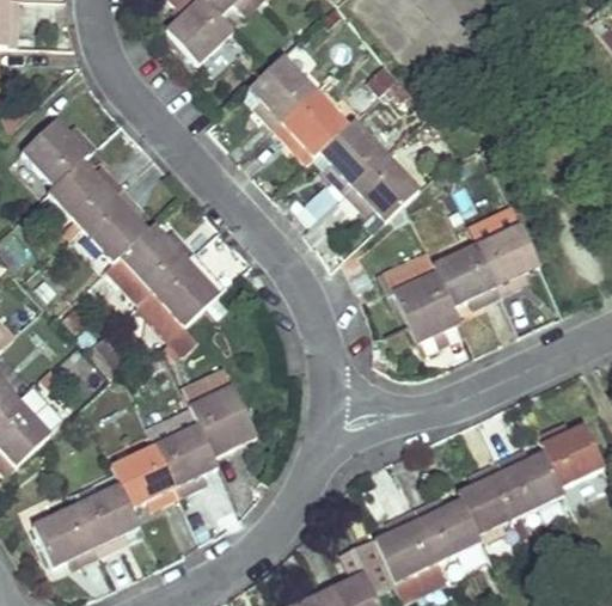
[(0,0),(0,46),(6,47),(6,43),(7,24),(16,24),(17,0),(0,0)]
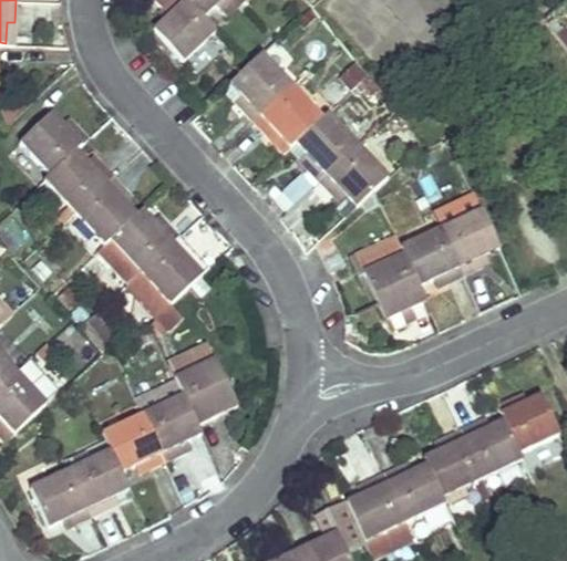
[(202,13),(189,0),(156,0),(162,6),(155,11),(162,17),(153,26),(183,58),(215,28),(202,13)]
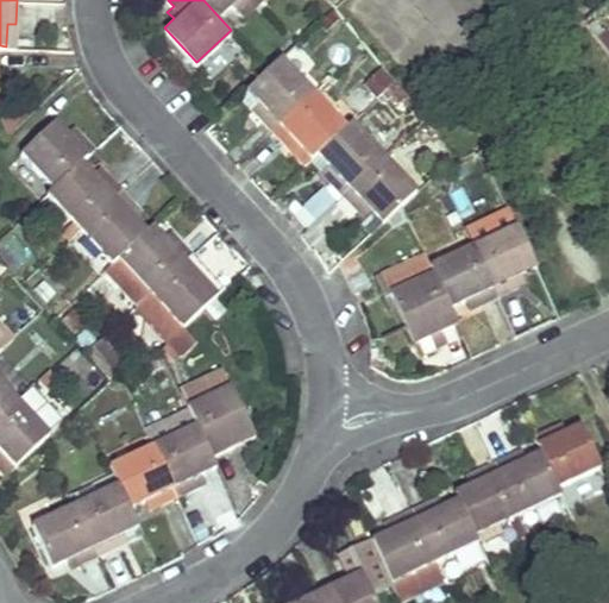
[(203,0),(217,14),(227,4),(243,19),(264,0),(203,0)]
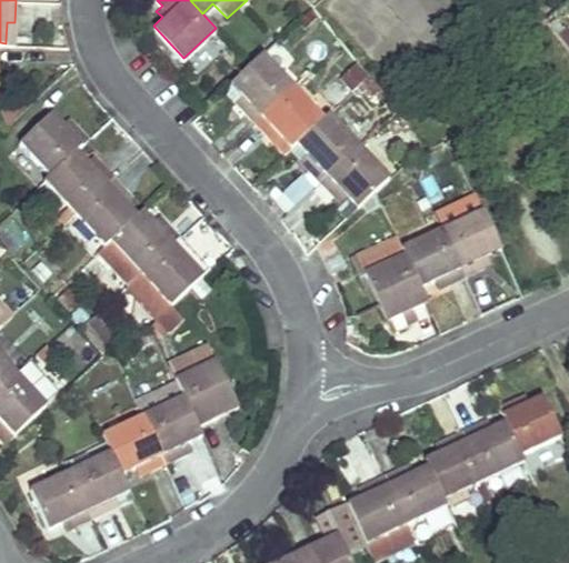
[(7,22),(6,40),(15,40),(15,22),(7,22)]
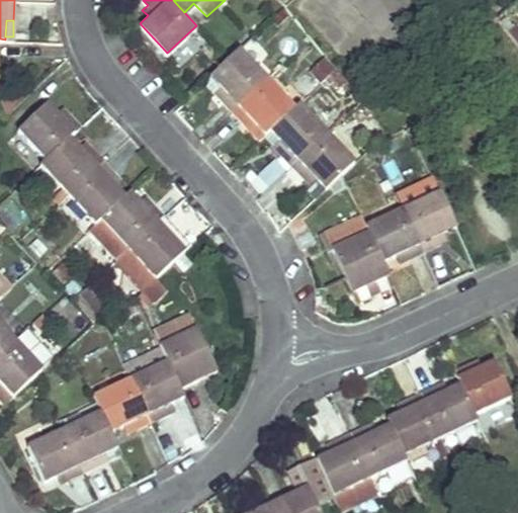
[(266,76),(239,47),(226,59),(209,74),(223,88),(217,92),(232,108),(266,76)]
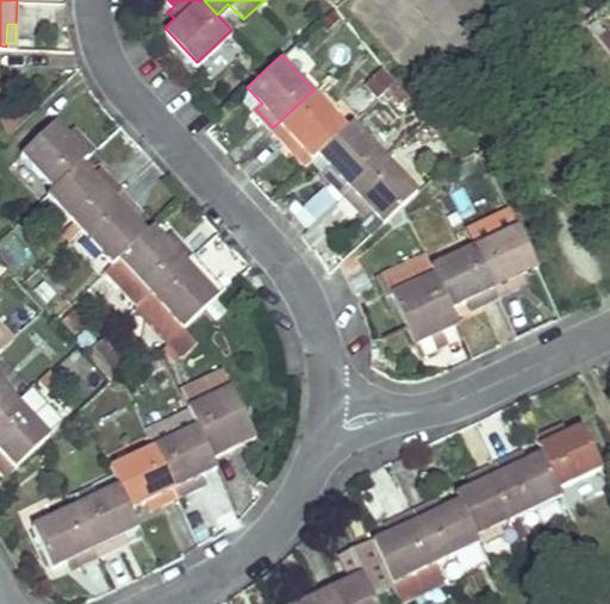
[(385,86),(393,79),(384,67),(365,83),(375,95),(385,86)]
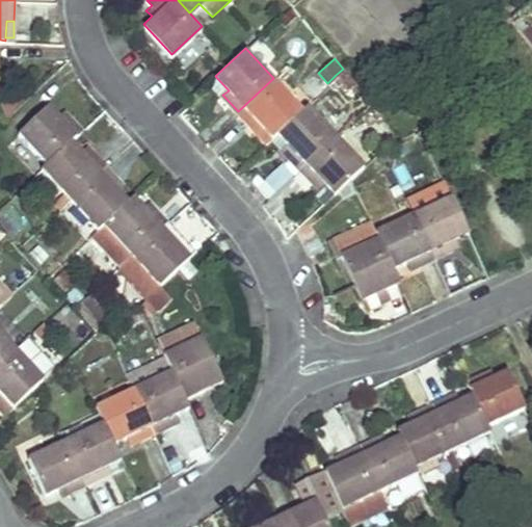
[(356,79),(346,67),(343,69),(336,75),(348,87),(356,79)]
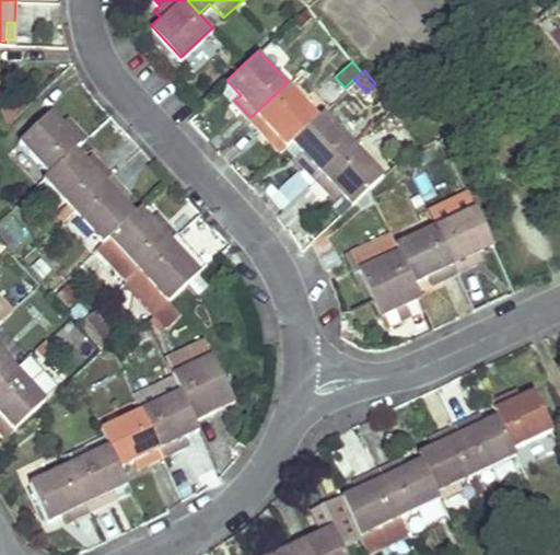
[(226,80),(221,85),(234,100),(241,95),(226,80)]
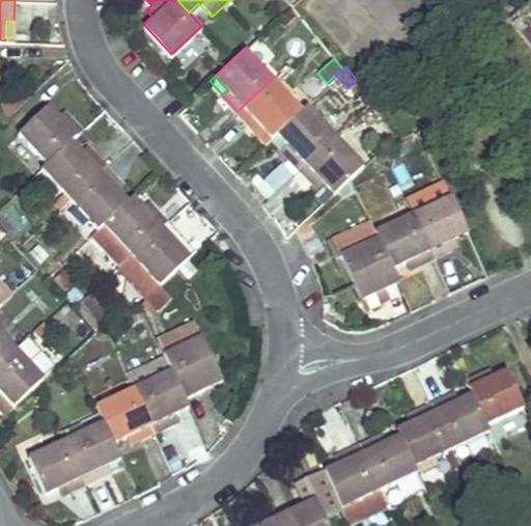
[(301,108),(273,78),(238,111),(251,127),(256,121),(270,137),(275,132),(301,108)]
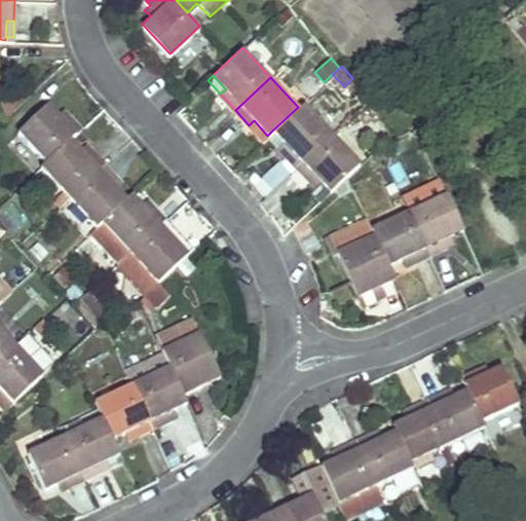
[(22,98),(13,88),(0,102),(0,110),(4,114),(22,98)]
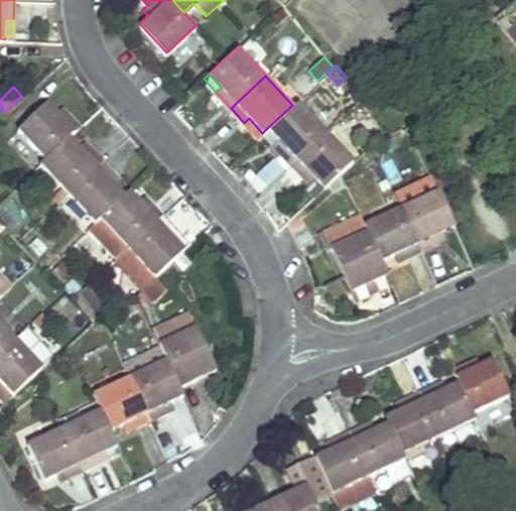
[(81,124),(67,108),(59,113),(47,100),(18,126),(46,156),(71,134),(81,124)]
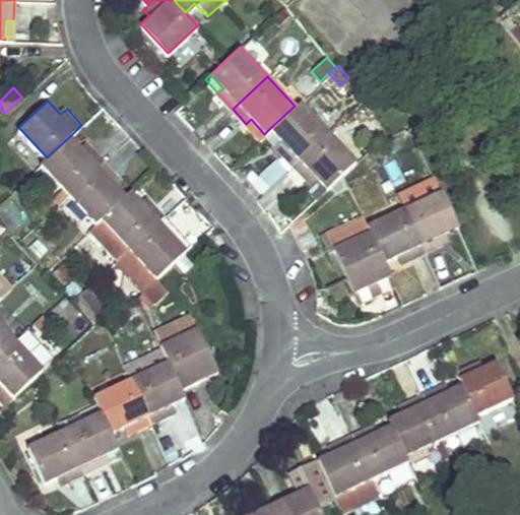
[(327,131),(299,103),(295,106),(269,129),(281,143),(276,148),(281,153),(291,165),(327,131)]
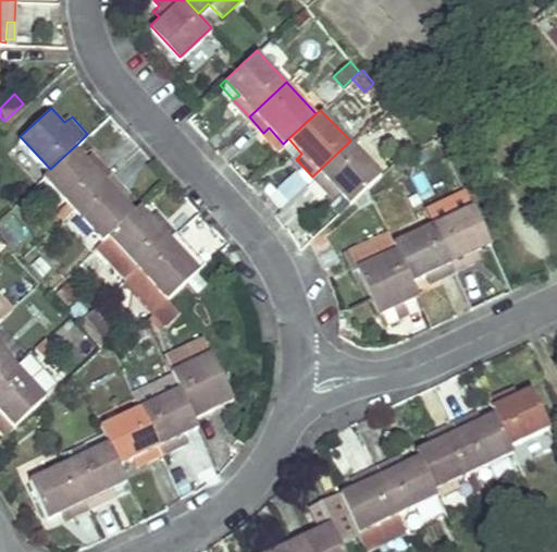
[(401,151),(416,140),(411,135),(395,148),(399,154),(401,151)]
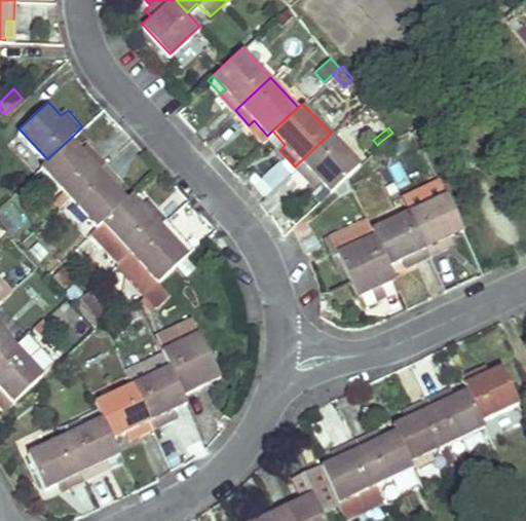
[(267,136),(266,136),(279,150),(285,145),(272,131),(267,136)]
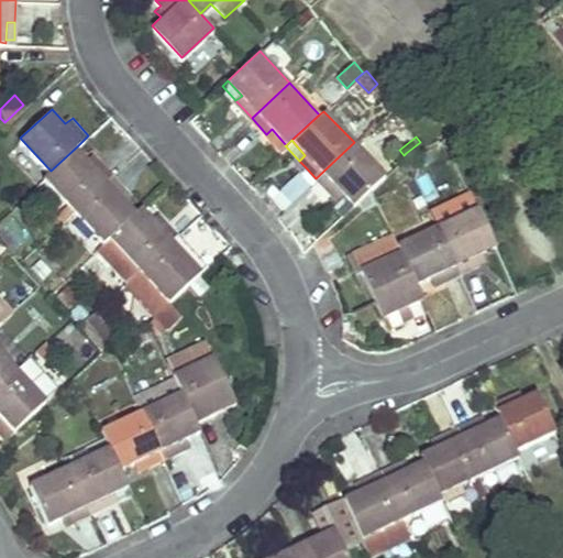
[(385,175),(354,142),(316,178),(331,196),(339,188),(353,205),(359,199),(372,187),(385,175)]
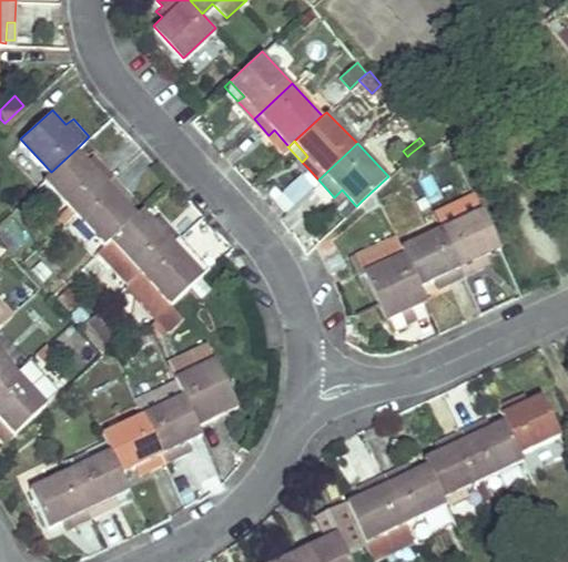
[(91,161),(78,147),(51,172),(46,177),(74,210),(113,174),(98,156),(91,161)]
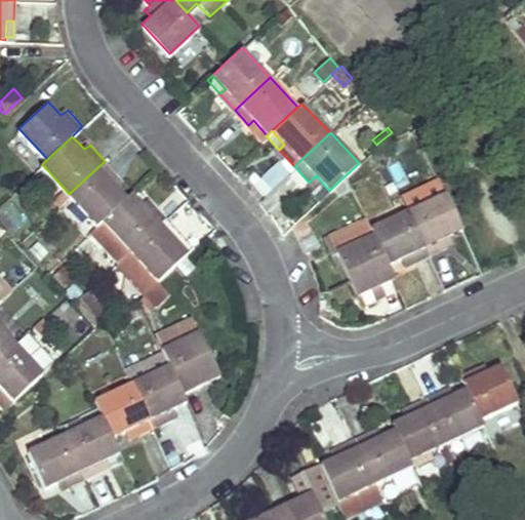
[(294,166),(284,155),(254,182),(265,193),(294,166)]
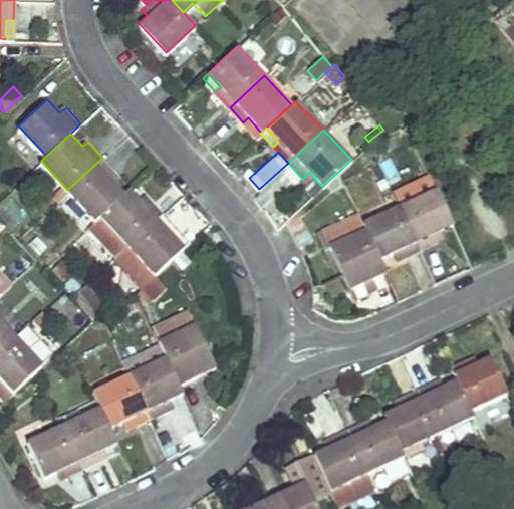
[(102,158),(67,190),(95,220),(101,214),(124,193),(111,179),(116,174),(102,158)]
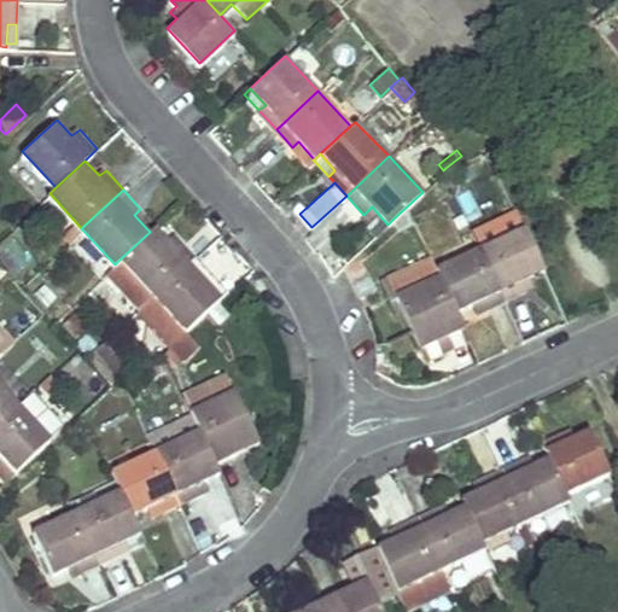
[(414,219),(408,205),(394,219),(397,226),(414,219)]
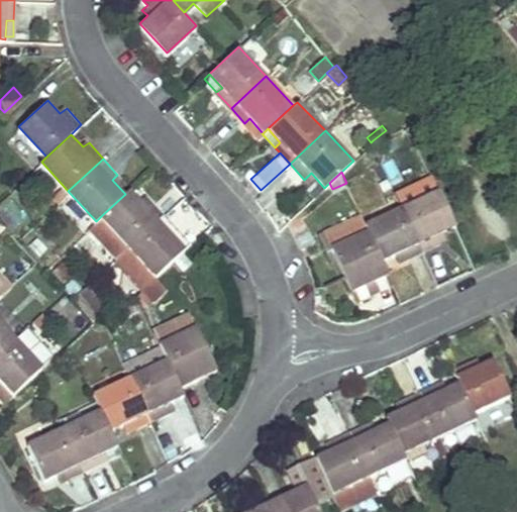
[(324,188),(311,173),(304,180),(300,182),(313,198),(324,188)]
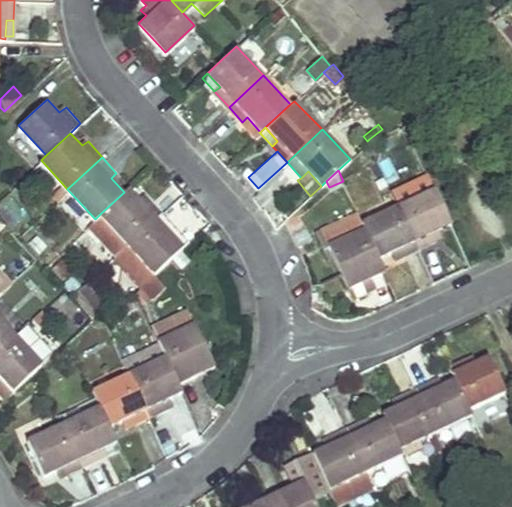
[(451,221),(434,185),(398,202),(418,244),(436,236),(433,228),(451,221)]
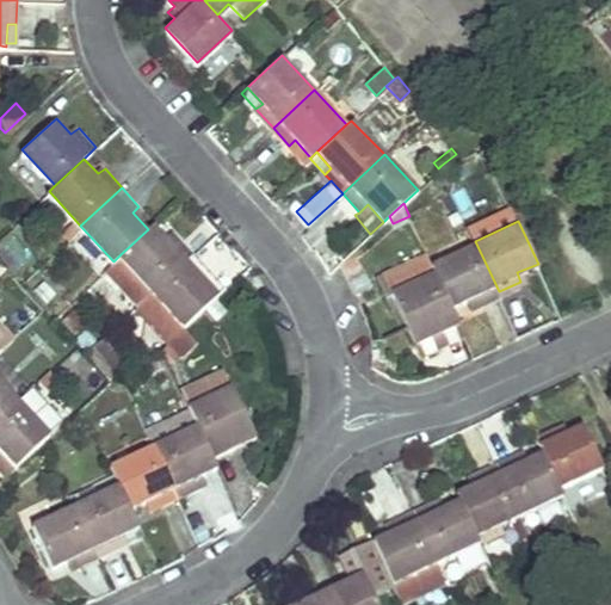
[(168,240),(154,224),(148,229),(121,254),(153,290),(193,252),(177,233),(168,240)]
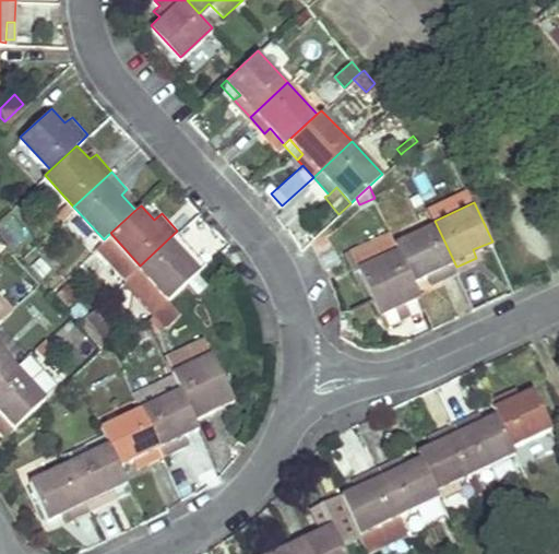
[(456,267),(435,221),(428,208),(389,226),(390,228),(413,279),(430,270),(433,278),(456,267)]
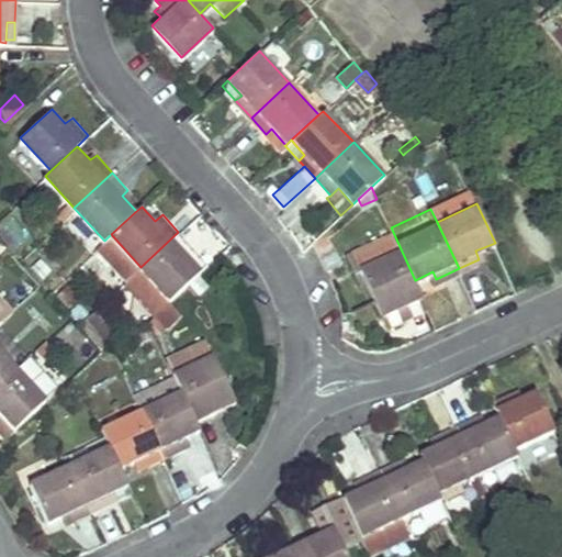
[(319,229),(315,224),(307,232),(311,236),(319,229)]
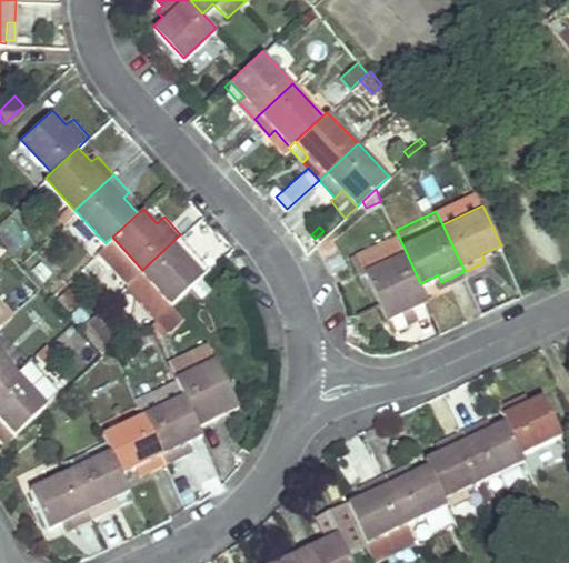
[(420,283),(397,232),(356,250),(391,327),(411,318),(407,308),(427,299),(420,283)]
